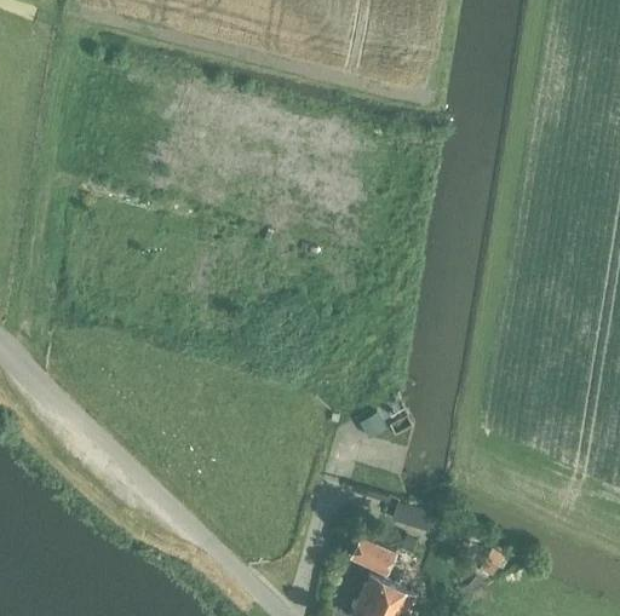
[(375,414),(360,422),(368,438),(384,429),(375,414)]
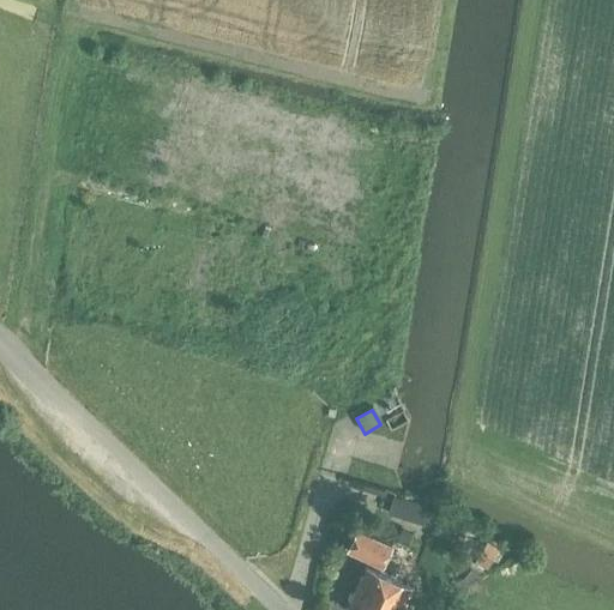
[(393,499),(387,517),(426,527),(432,509),(393,499)]
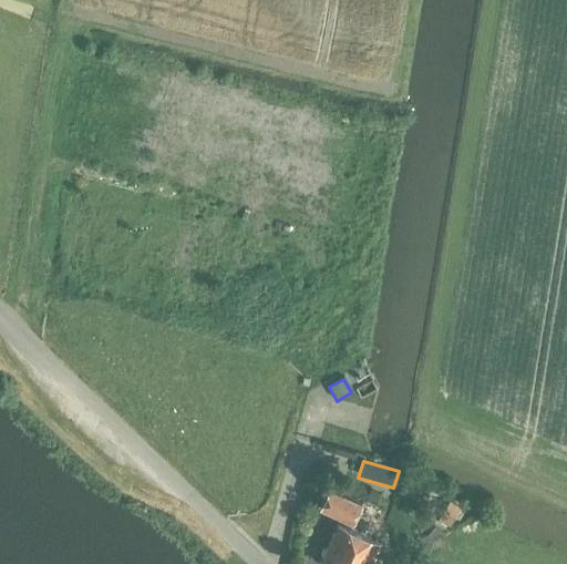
[(342,499),(333,518),(352,526),(361,506),(342,499)]
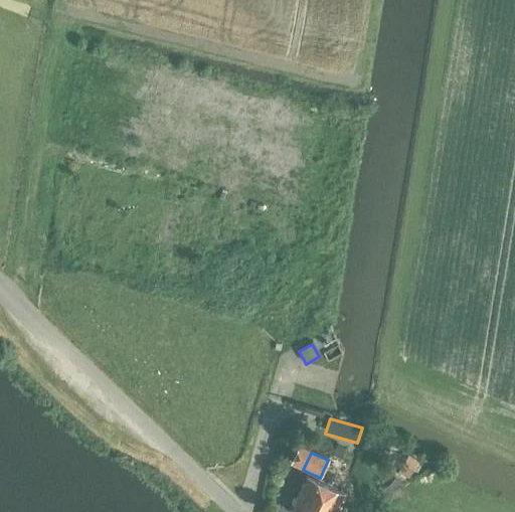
[(407,455),(397,476),(407,482),(418,461),(407,455)]
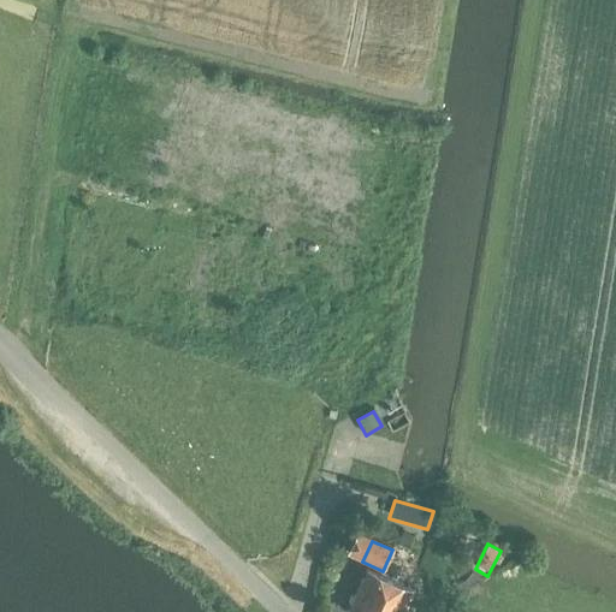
[(409,611),(412,606),(404,604),(412,588),(368,568),(349,610),(351,611),(409,611)]
